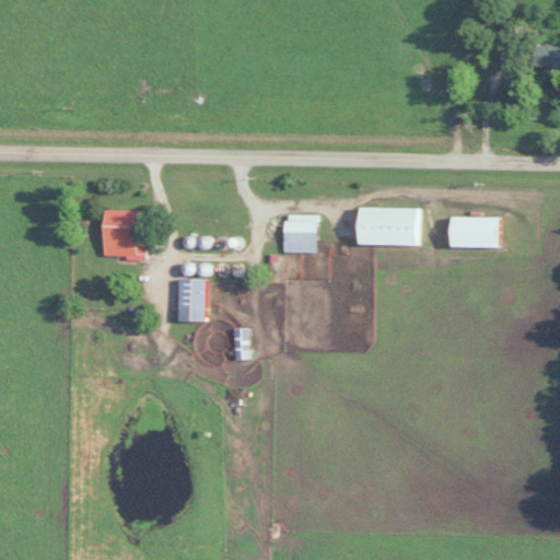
[(559,67),(559,45),(531,46),(531,67),(559,67)]
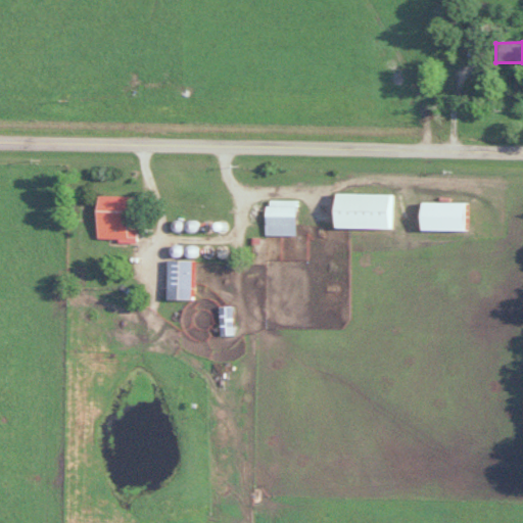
[(332,228),(390,228),(390,193),(332,193),(332,228)]
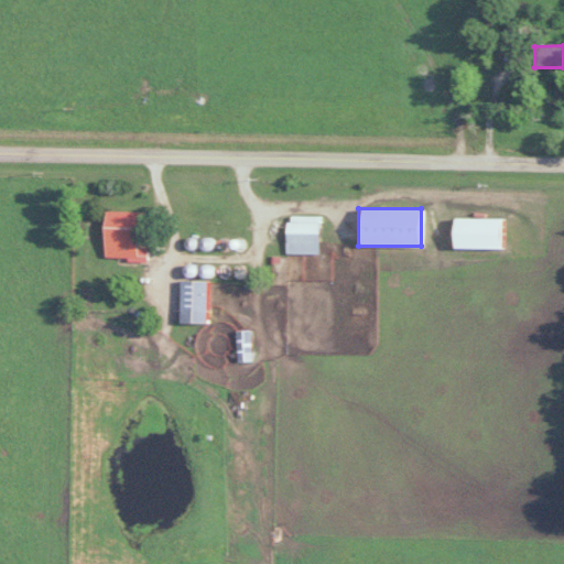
[(102,257),(136,257),(136,212),(102,212),(102,257)]
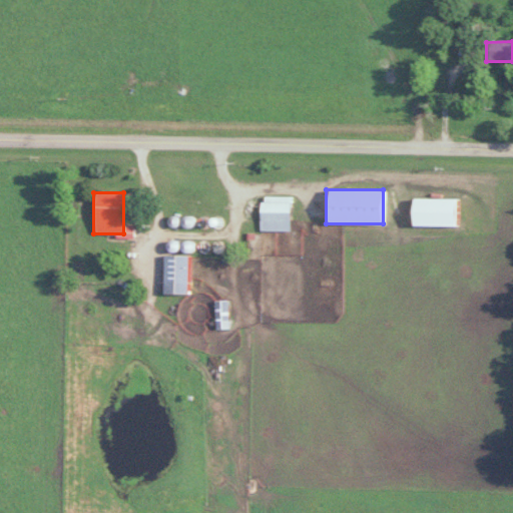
[(288,231),(288,201),(258,201),(258,231),(288,231)]
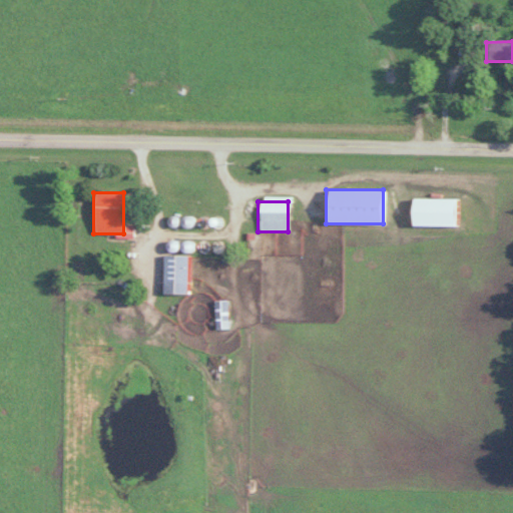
[(185,293),(185,254),(161,254),(161,293),(185,293)]
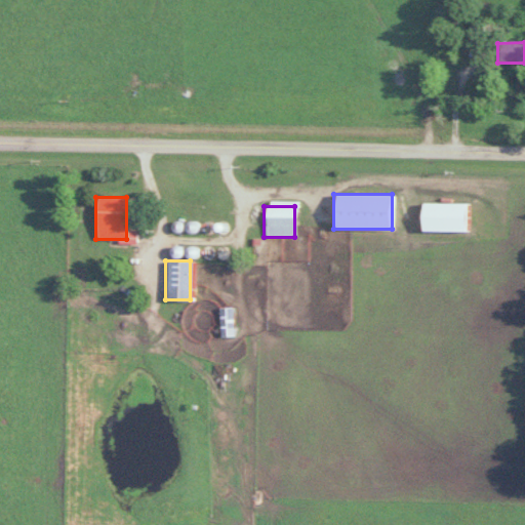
[(218,308),(218,335),(231,335),(231,308),(218,308)]
